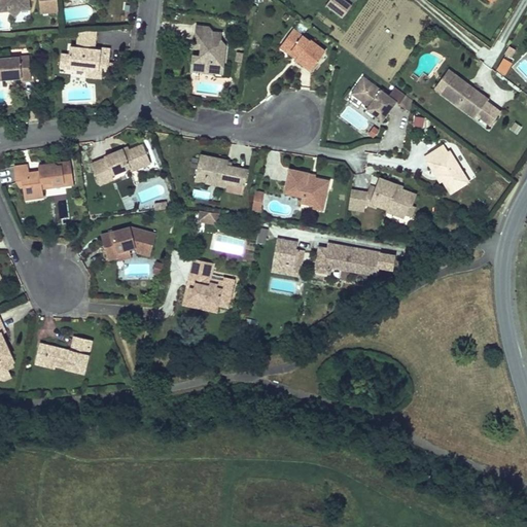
[(0,0),(0,11),(7,11),(9,8),(15,8),(19,10),(28,9),(27,0),(0,0)]
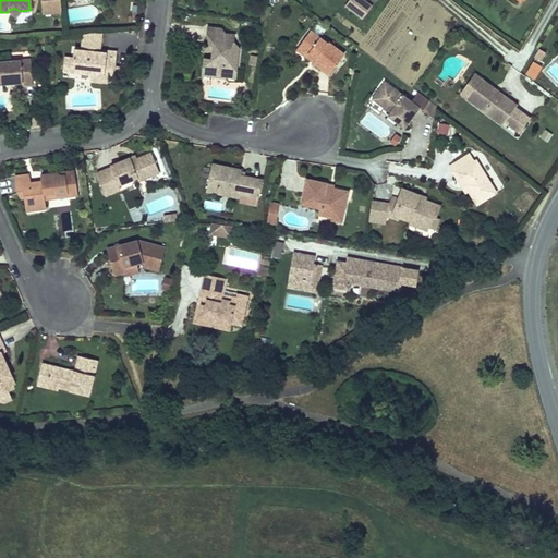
[(59,0),(40,0),(40,14),(60,13),(59,0)]
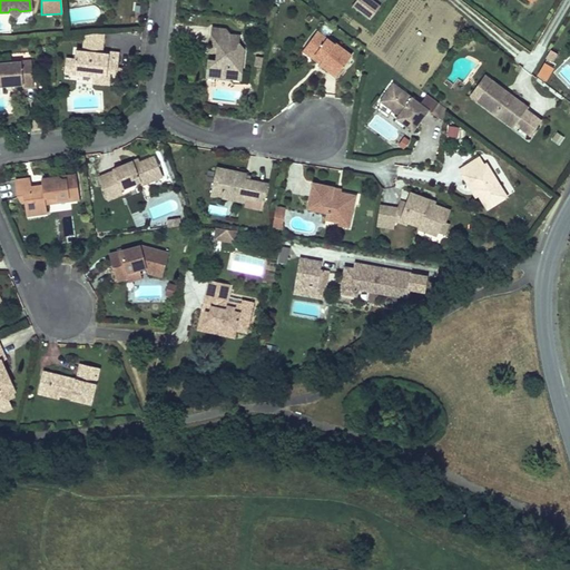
[(370,19),(379,7),(370,0),(355,0),(352,6),(370,19)]
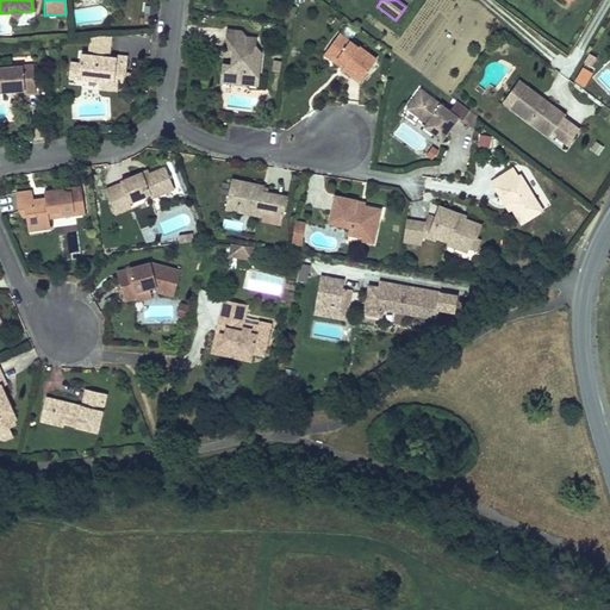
[(8,13),(13,20),(22,12),(18,10),(11,10),(8,13)]
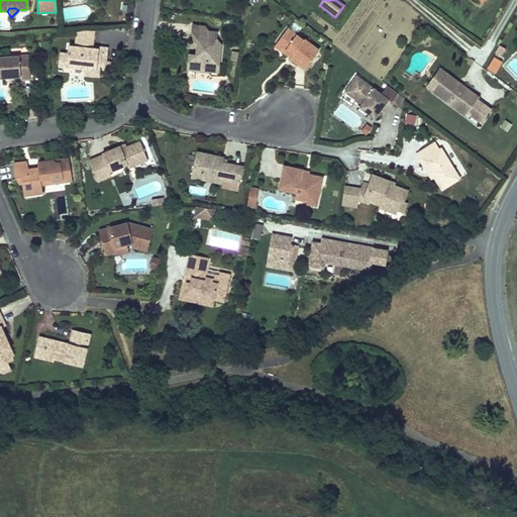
[(189,28),(188,39),(196,44),(194,57),(187,57),(186,66),(195,67),(195,69),(207,71),(207,73),(216,73),(219,42),(214,42),(215,34),(206,33),(201,29),(189,28)]
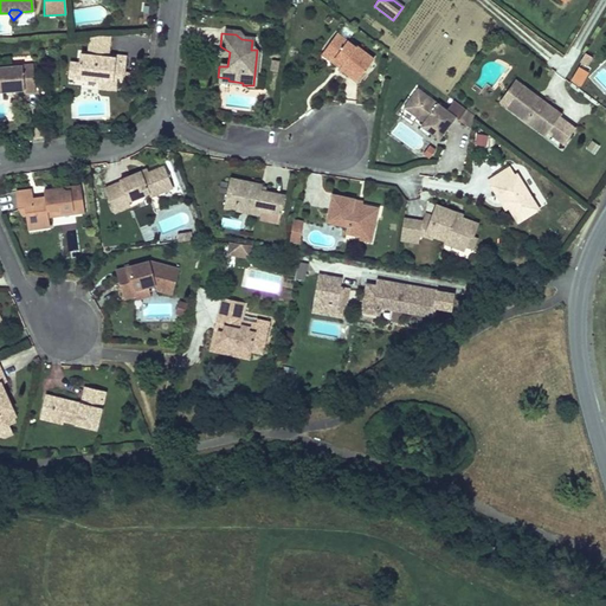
[(358,47),(337,33),(326,50),(343,63),(342,65),(341,68),(359,81),(374,58),(358,46),(358,47)]
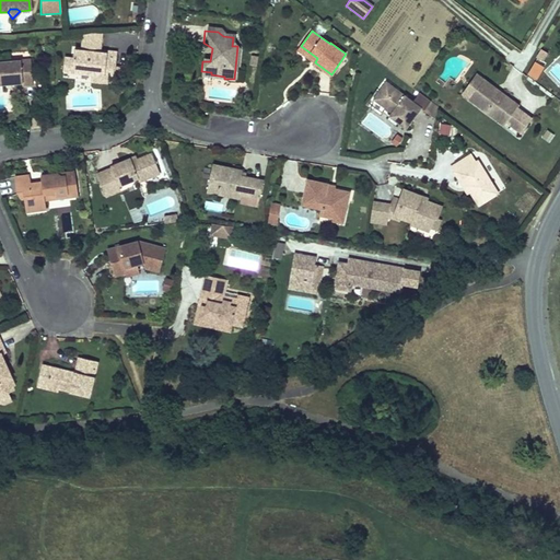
[(317,58),(301,46),(300,48),(316,60),(317,58)]
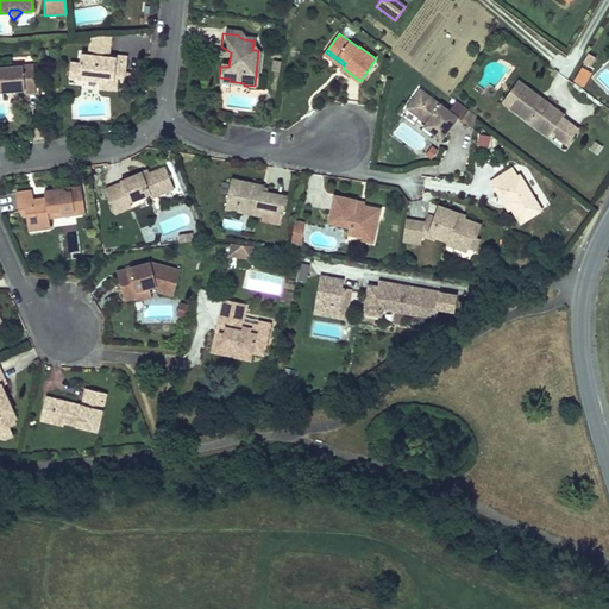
[(589,66),(594,56),(588,52),(583,61),(589,66)]
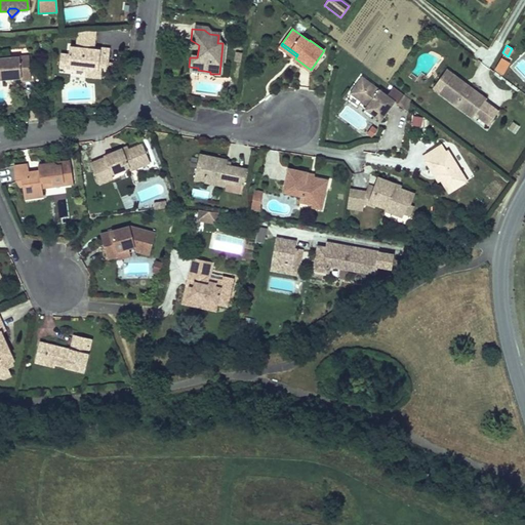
[(97,53),(68,54),(68,61),(69,76),(99,76),(99,74),(109,73),(108,51),(97,52),(97,53)]
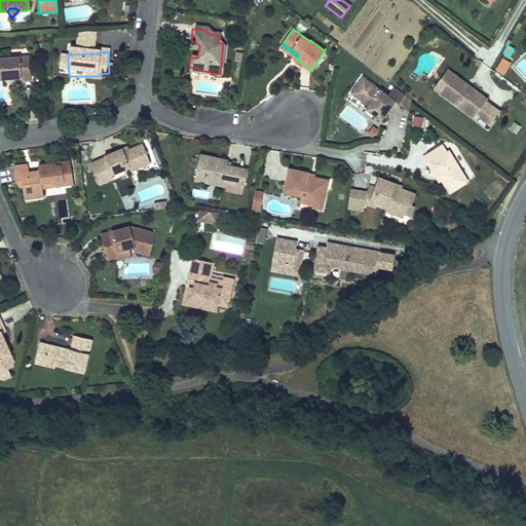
[(29,59),(0,60),(0,80),(21,79),(21,83),(30,82),(29,59)]
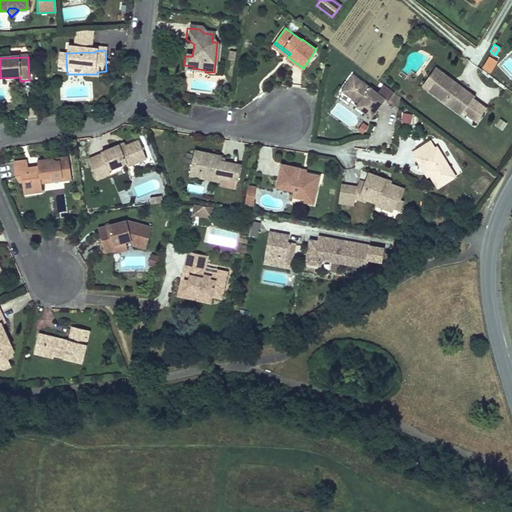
[(193,66),(184,65),(184,72),(205,74),(205,72),(205,70),(193,68),(193,66)]
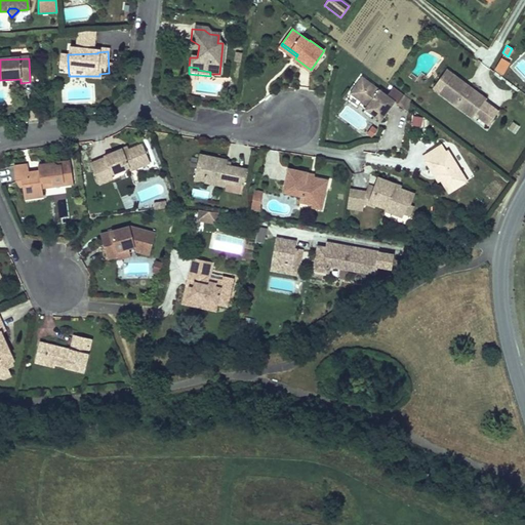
[(440,94),(454,75),(447,70),(433,89),(440,94)]
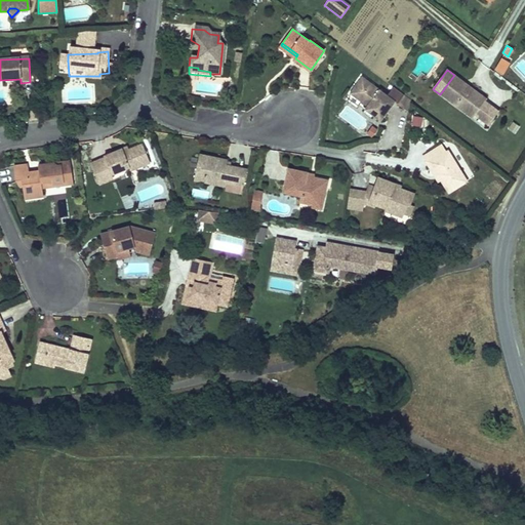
[(454,75),(440,94),(473,118),(475,115),(488,125),(499,111),(485,101),(487,98),(454,75)]
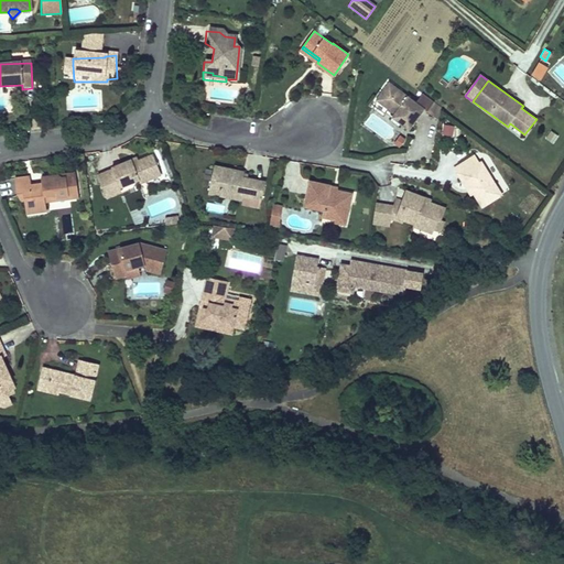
[(424,109),(389,83),(377,99),(393,112),(390,116),(409,130),(424,109)]
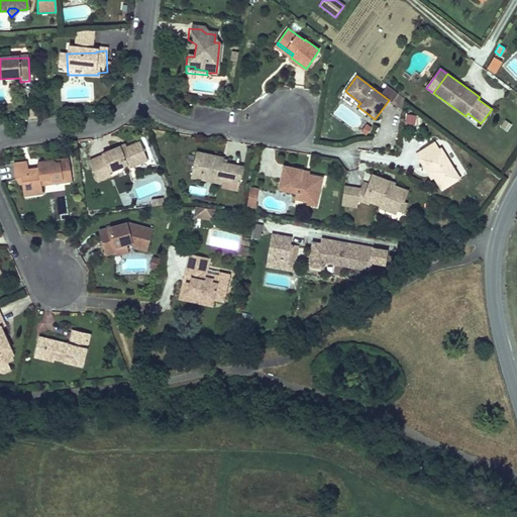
[(387,84),(382,91),(392,99),(397,92),(387,84)]
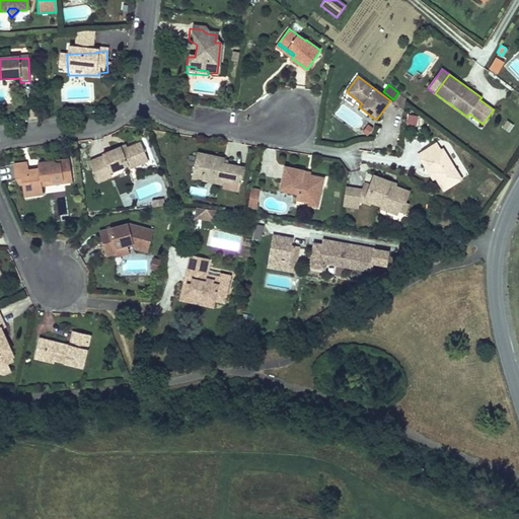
[(398,94),(392,103),(404,113),(406,100),(398,94)]
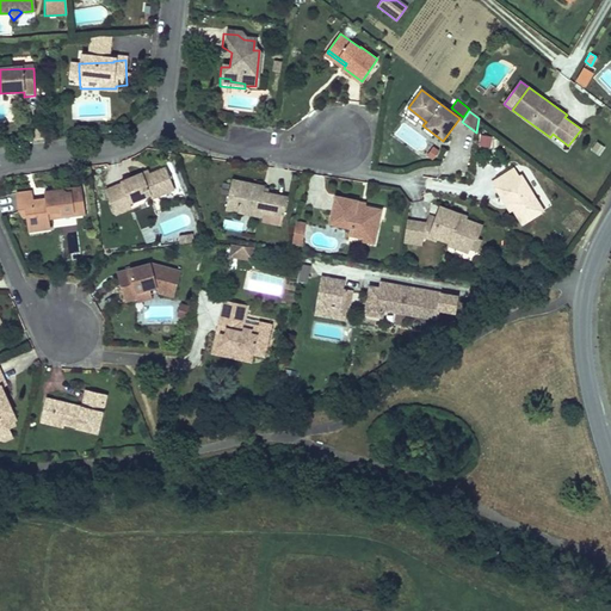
[(491,147),(492,136),(480,135),(479,144),(491,147)]
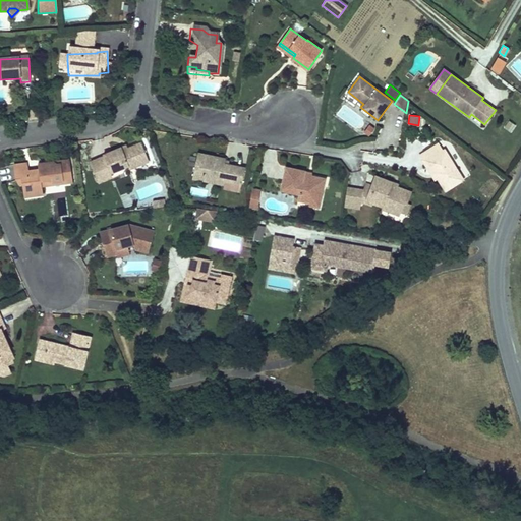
[(121,149),(103,156),(104,158),(109,170),(95,176),(98,183),(112,177),(111,175),(128,168),(130,171),(149,164),(140,146),(122,153),(121,149)]
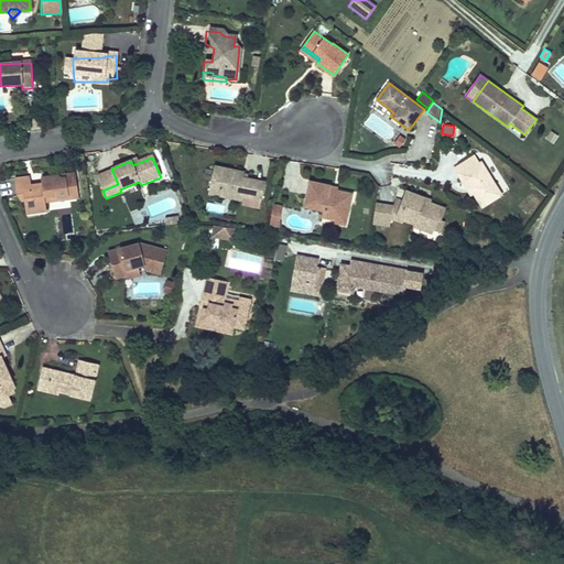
[(483,172),(474,159),(455,170),(464,185),(468,183),(476,196),(483,208),(501,197),(486,171),(483,172)]
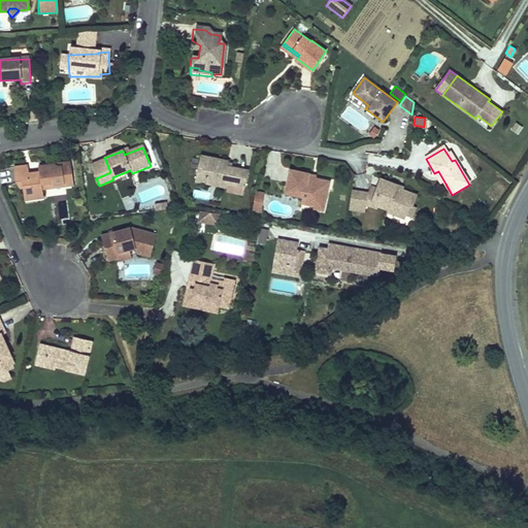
[(226,163),(198,158),(194,184),(216,188),(217,183),(226,185),(243,188),(246,170),(225,167),(226,163)]
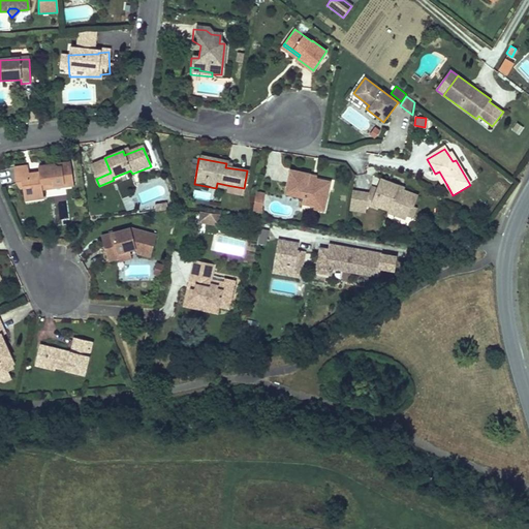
[(111,173),(105,160),(91,166),(96,179),(111,173)]
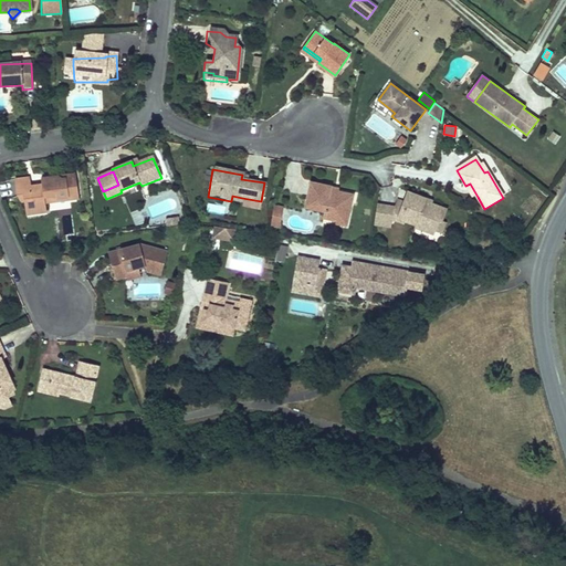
[(29,178),(16,180),(18,199),(25,202),(27,215),(49,211),(48,203),(80,199),(76,174),(41,179),(42,184),(39,192),(31,194),(30,186),(29,178)]
